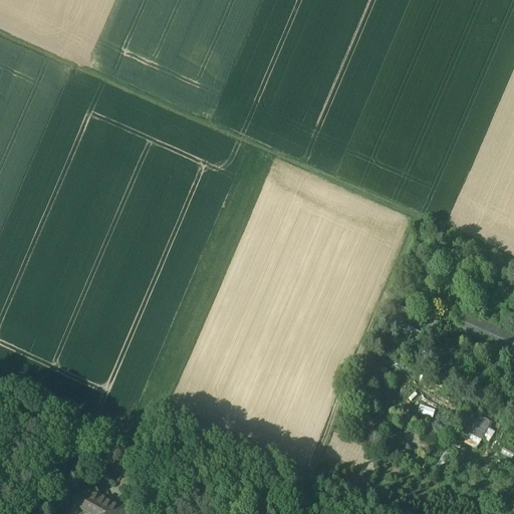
[(419,311),(403,302),(399,308),(412,316),(411,316),(415,318),(419,311)]
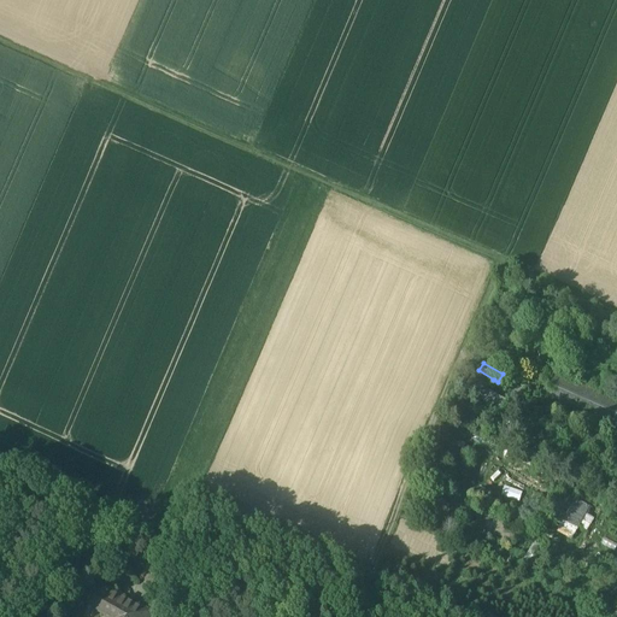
[(616,425),(616,398),(552,371),(542,394),(616,425)]
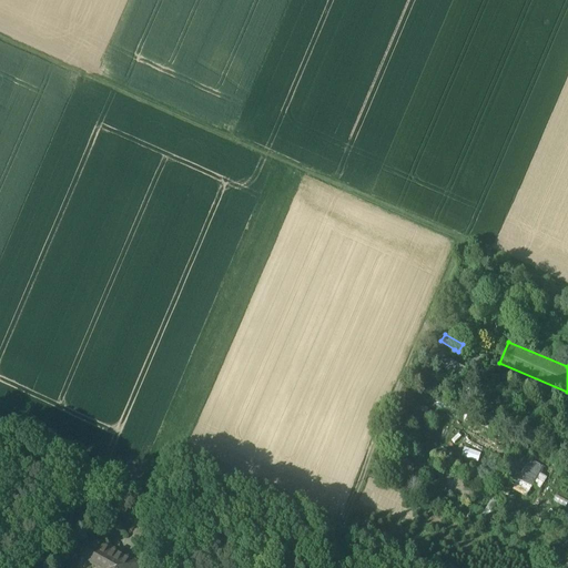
[(459,366),(448,359),(444,367),(455,374),(457,368),(459,366)]
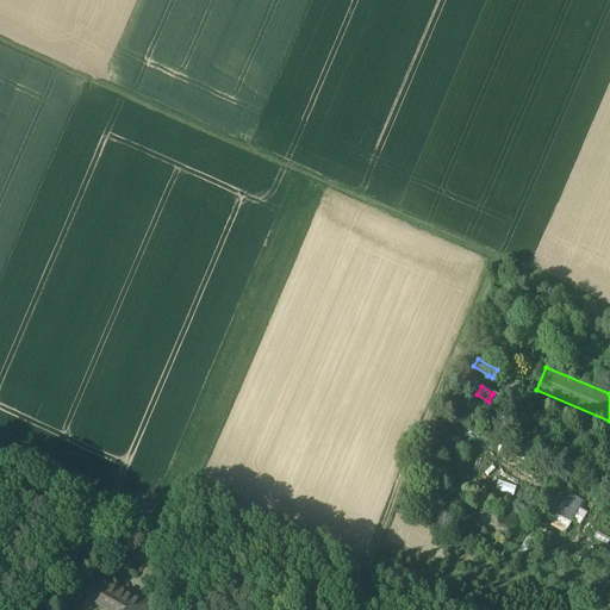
[(590,423),(583,419),(574,433),(582,437),(590,423)]
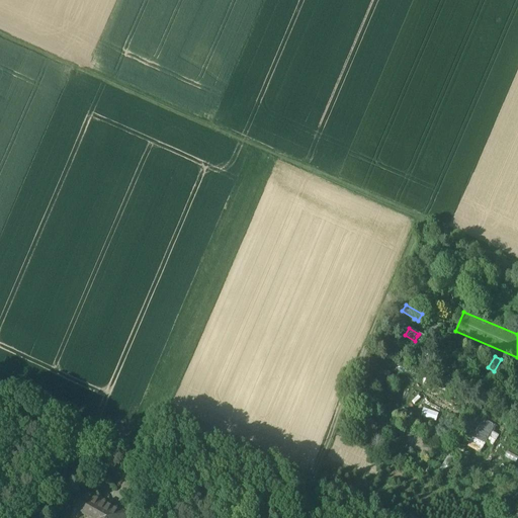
[(423,408),(421,416),(435,421),(438,414),(423,408)]
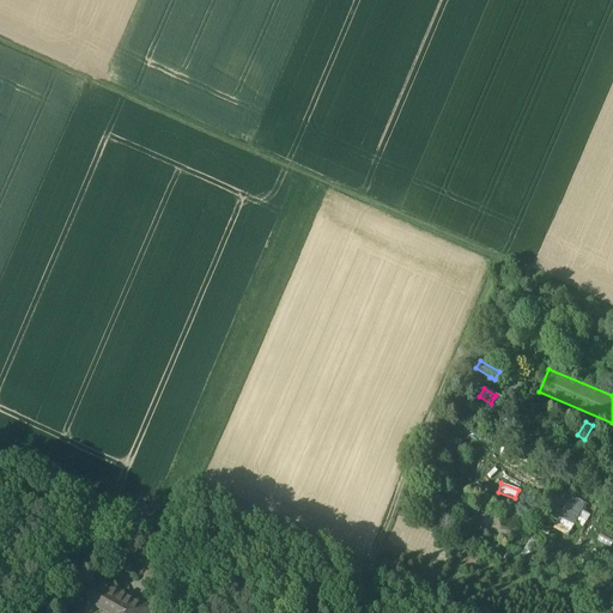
[(583,507),(572,499),(556,529),(566,535),(583,507)]
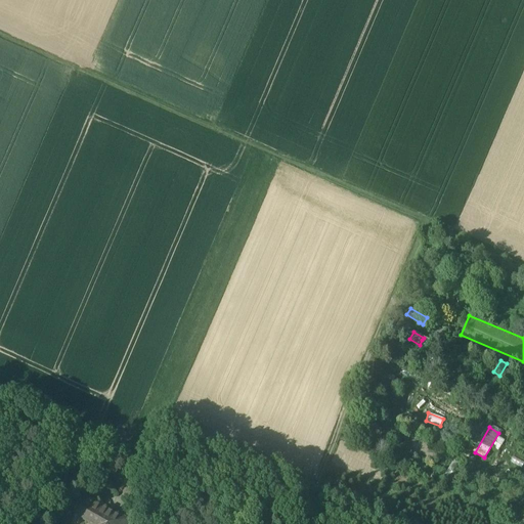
[(64,436),(57,453),(67,459),(72,440),(64,436)]
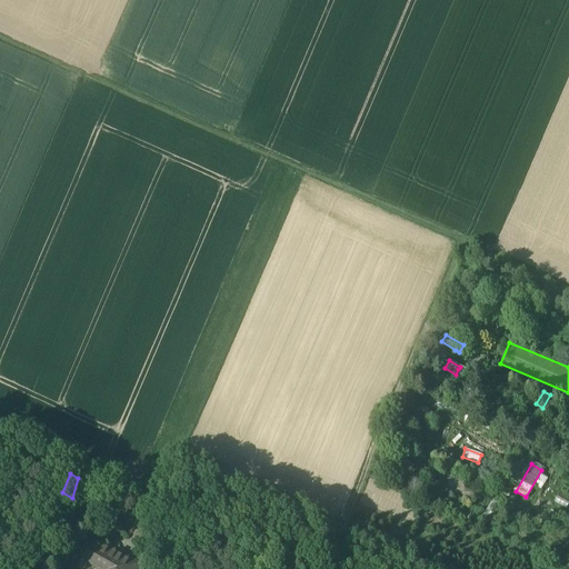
[(122,559),(95,542),(88,553),(90,556),(86,565),(92,568),(132,568),(120,562),(122,559)]
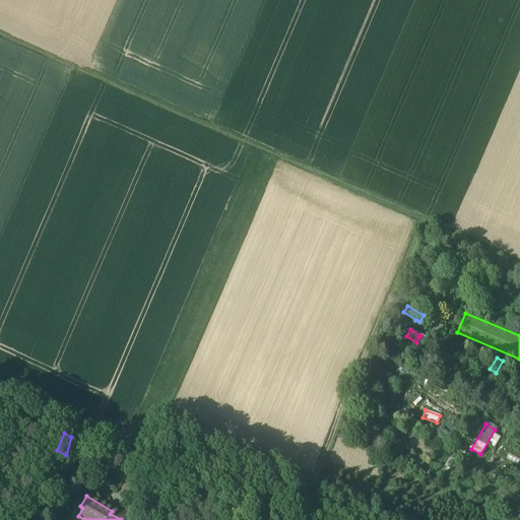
[(136,519),(141,513),(127,505),(120,516),(126,519),(136,519)]
